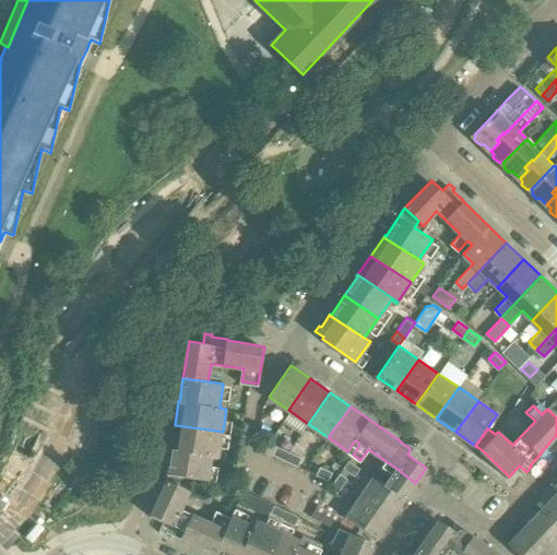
[(172,441),(170,448),(218,456),(223,432),(175,425),(172,441)]
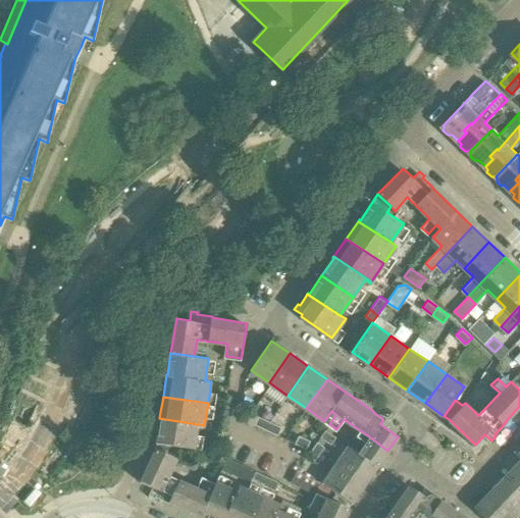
[(255,423),(267,428),(270,420),(259,415),(255,423)]
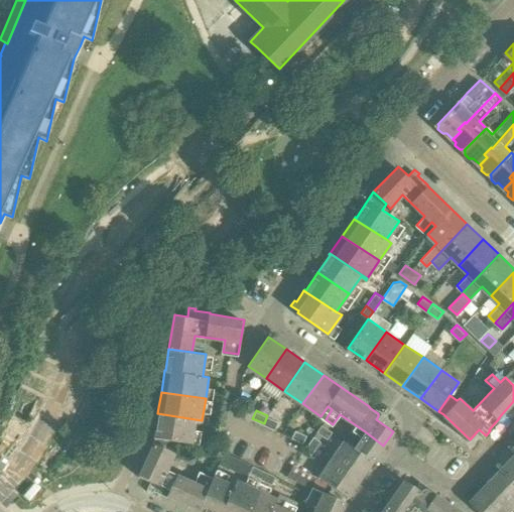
[(158,414),(155,436),(174,439),(193,441),(196,420),(202,421),(202,420),(157,413),(157,414),(158,414)]
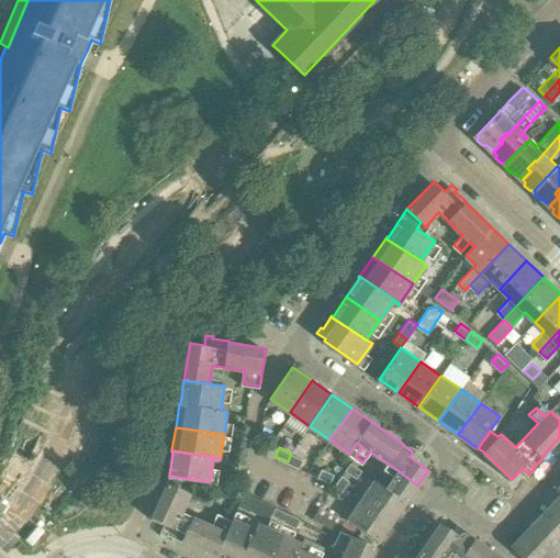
[(291,453),(288,461),(300,467),(304,458),(291,453)]
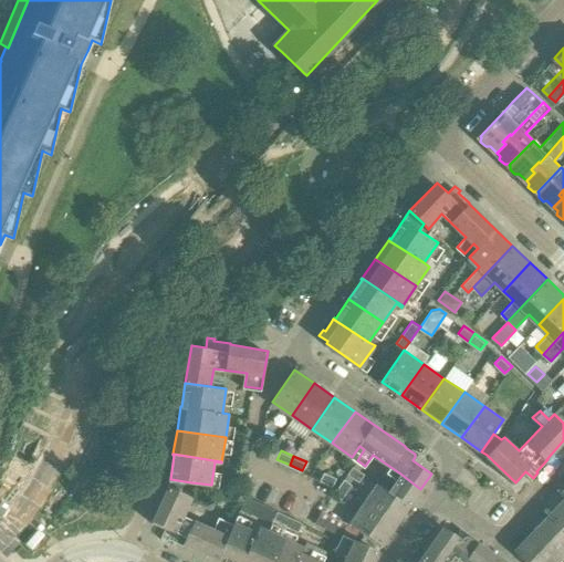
[(354,465),(348,472),(359,480),(365,472),(354,465)]
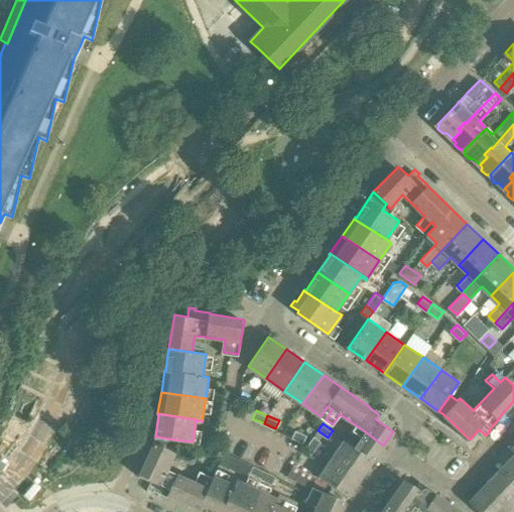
[(295,428),(292,436),(303,442),(307,434),(295,428)]
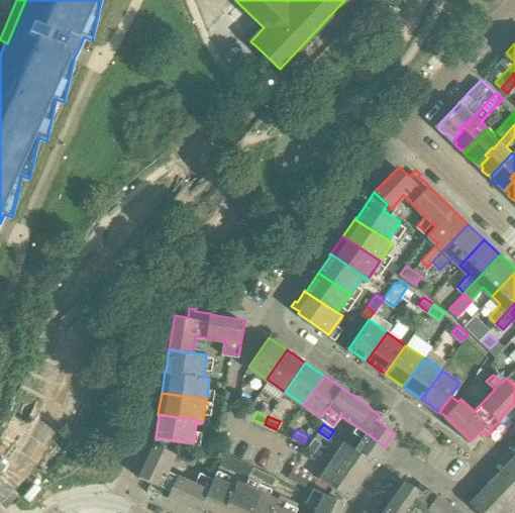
[(345,439),(340,447),(369,468),(384,446),(366,432),(355,446),(345,439)]
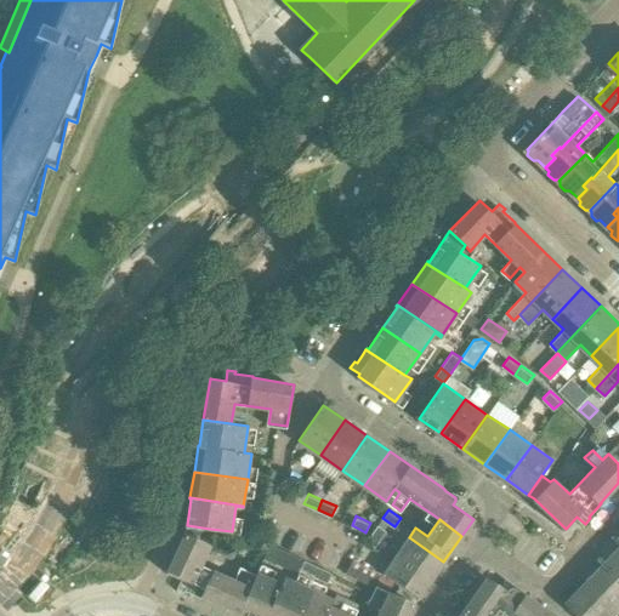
[(370,536),(379,542),(387,529),(379,523),(370,536)]
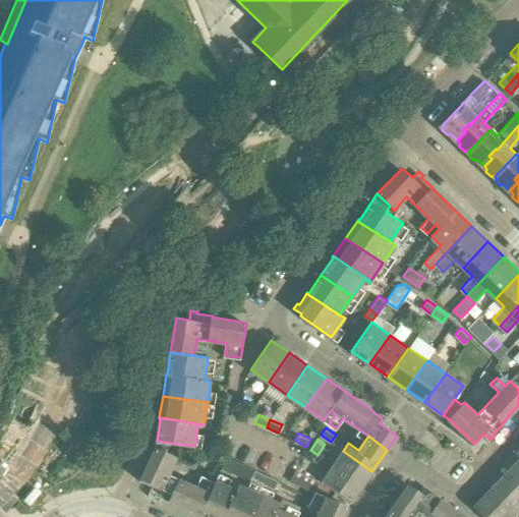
[(224,516),(236,489),(216,479),(210,493),(206,491),(211,479),(203,475),(196,486),(169,473),(177,457),(171,454),(176,444),(157,441),(156,447),(140,479),(153,484),(149,493),(155,496),(156,495),(169,501),(170,500),(207,516),(224,516)]
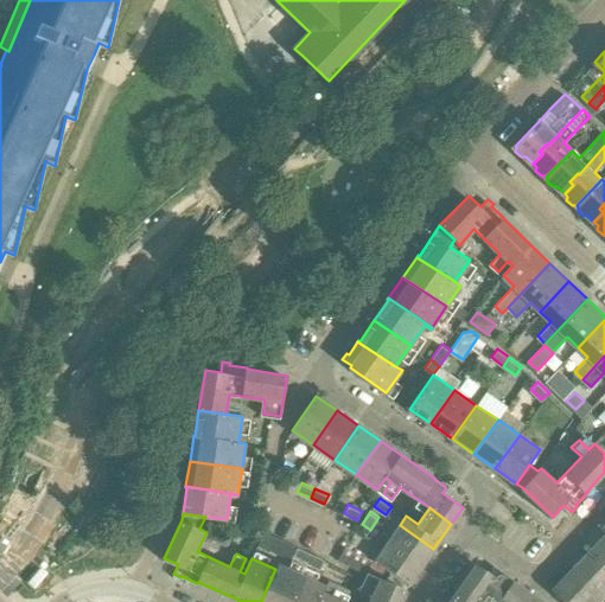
[(399,601),(406,589),(409,583),(433,549),(400,525),(376,559),(392,570),(386,580),(381,577),(377,584),(365,578),(361,588),(373,594),(369,601),(399,601)]
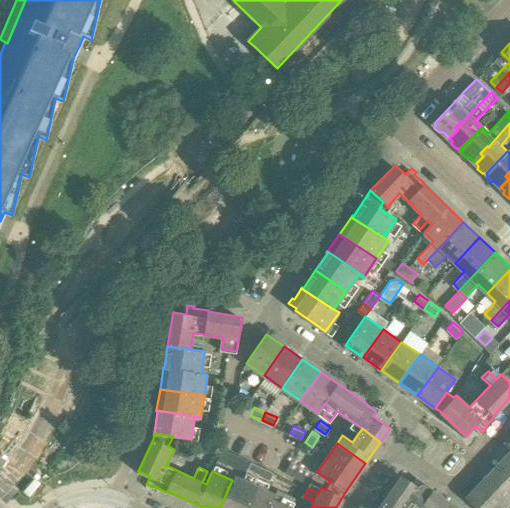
[(247,471),(248,469),(251,461),(232,452),(228,462),(247,471)]
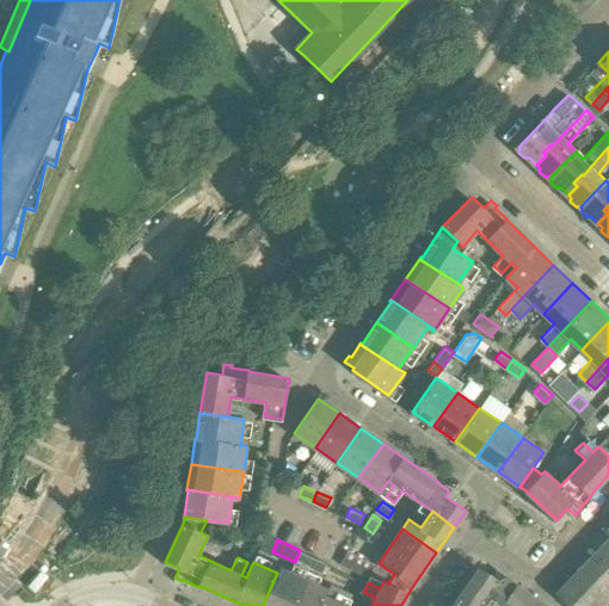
[(608,539),(592,555),(608,570),(608,539)]
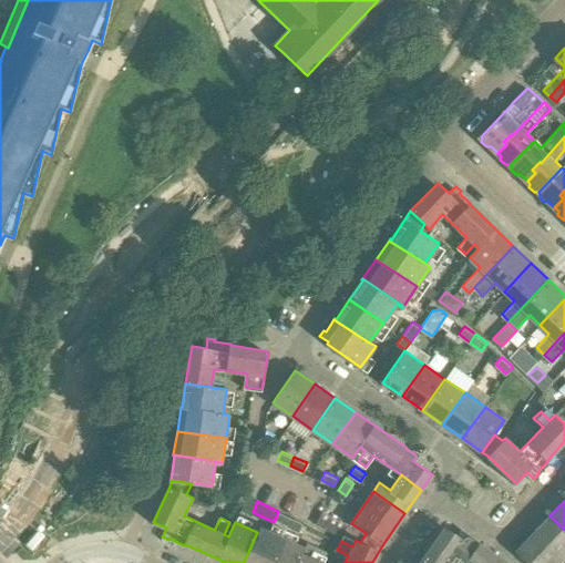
[(275,520),(287,525),(291,517),(278,511),(275,520)]
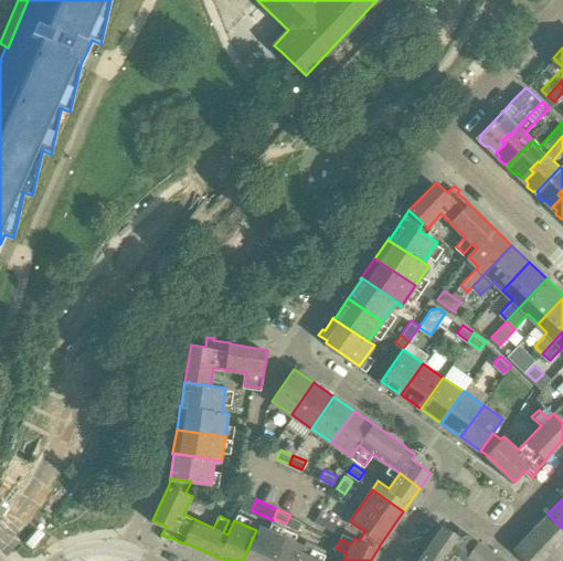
[(317,520),(340,531),(346,521),(322,511),(317,520)]
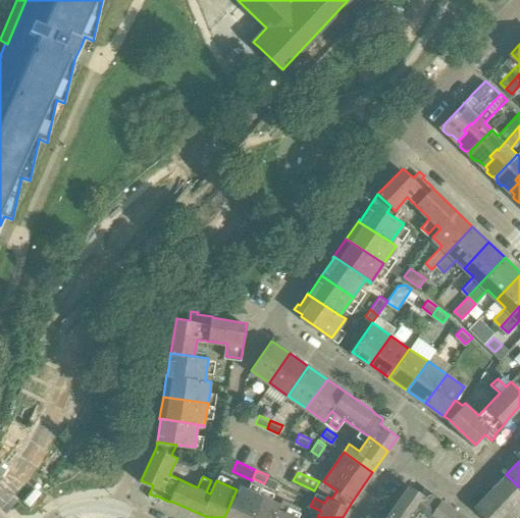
[(519,487),(506,474),(490,490),(516,515),(519,511),(519,487)]
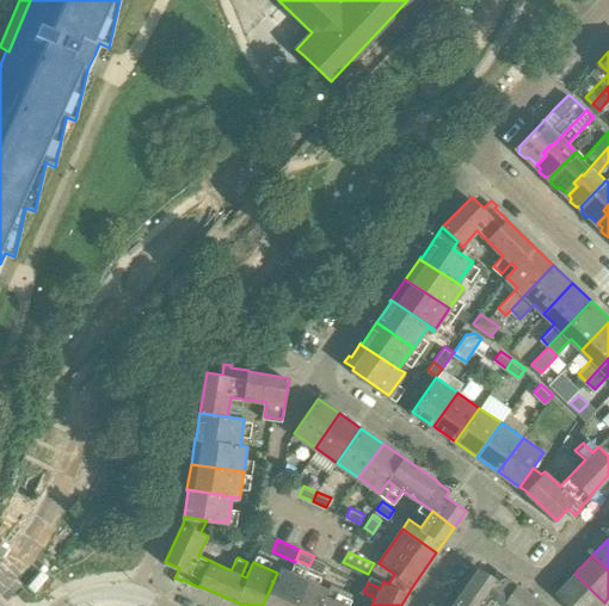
[(314,556),(309,566),(324,572),(327,562),(314,556)]
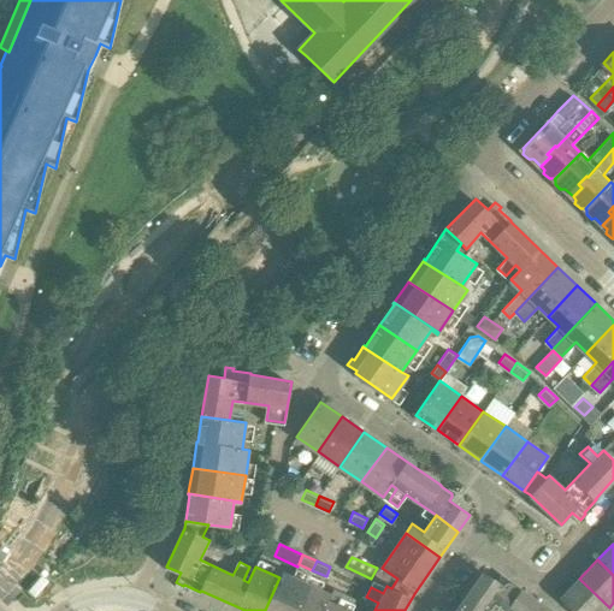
[(265,610),(293,610),(306,582),(283,571),(279,577),(265,610)]
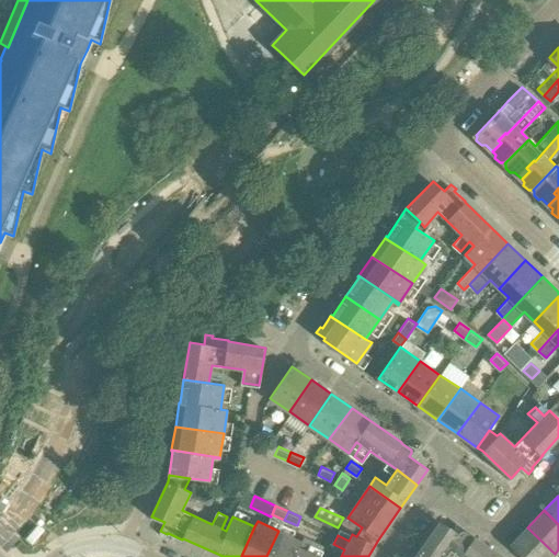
[(440,521),(418,553),(423,556),(445,556),(449,550),(458,556),(502,556),(475,537),(476,536),(463,527),(464,526),(458,522),(452,530),(440,521)]
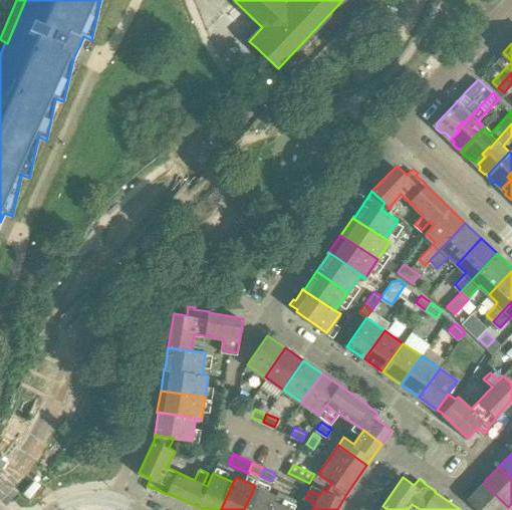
[(505,509),(508,507),(483,483),(468,499),(479,509),(505,509)]
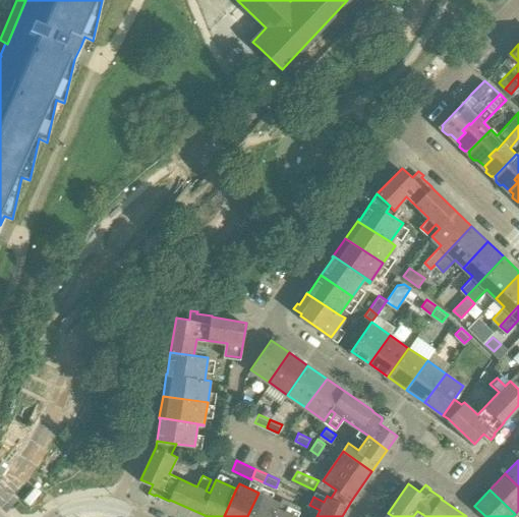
[(247,516),(272,516),(277,508),(280,503),(258,493),(247,516)]
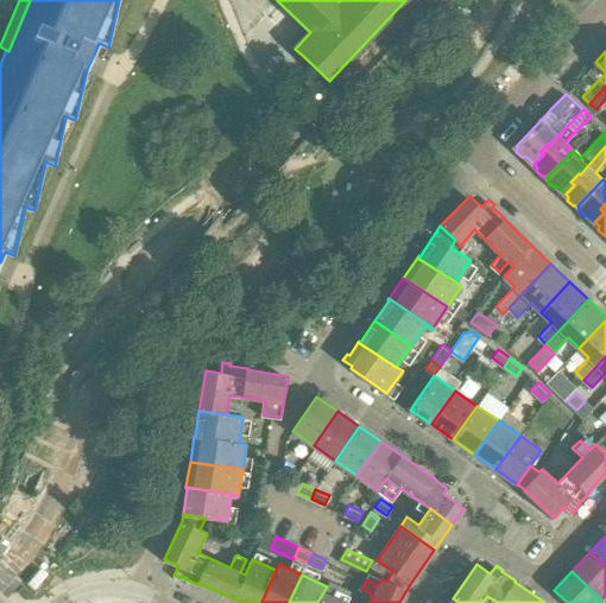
[(346,602),(323,592),(317,602),(346,602)]
